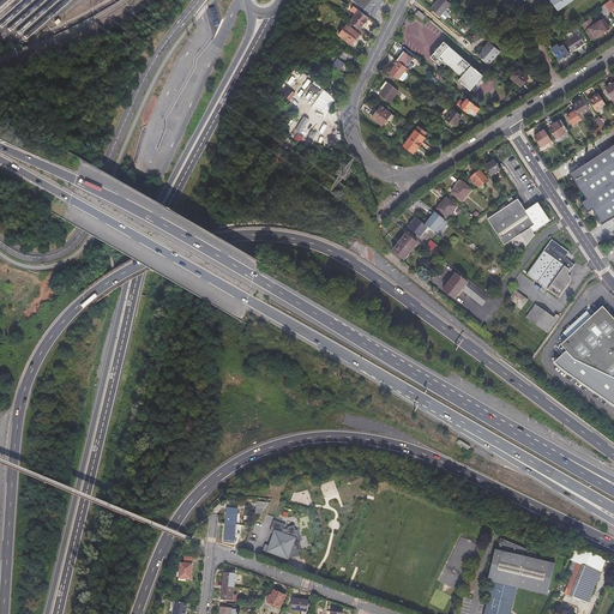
[(355,0),(369,13),(374,4),(371,1),(371,0),(355,0)]
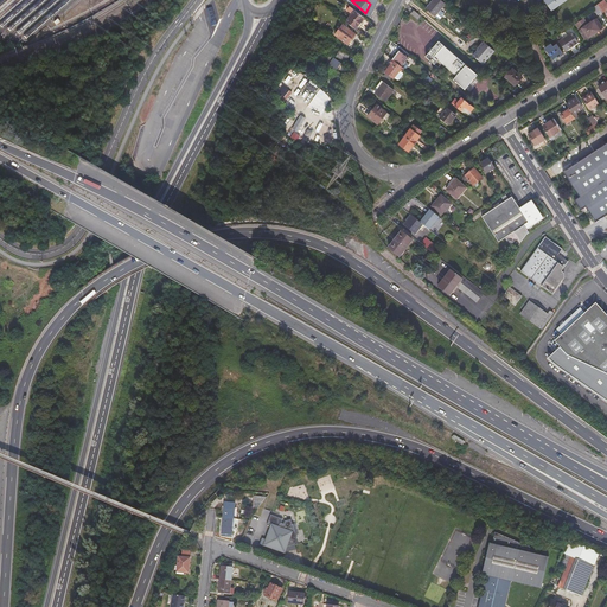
[(429,0),(425,7),(434,16),(443,4),(439,0),(429,0)]
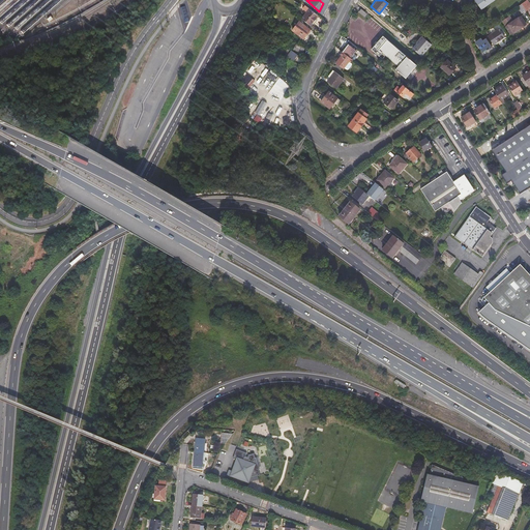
[(475,0),(474,1),(479,9),(493,0),(475,0)]
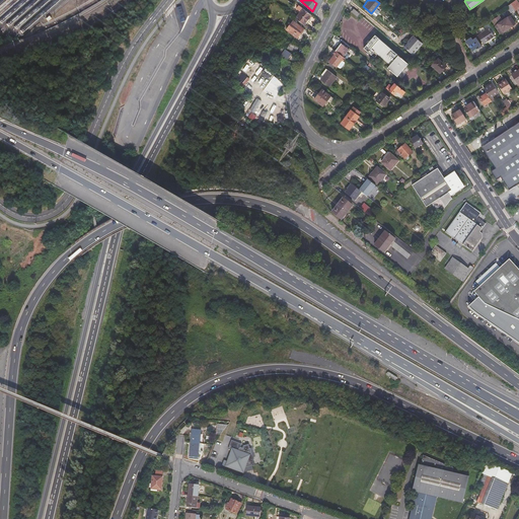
[(514,10),(516,14),(518,11),(516,7),(518,5),(518,3),(516,0),(514,0),(510,4),(514,10)]
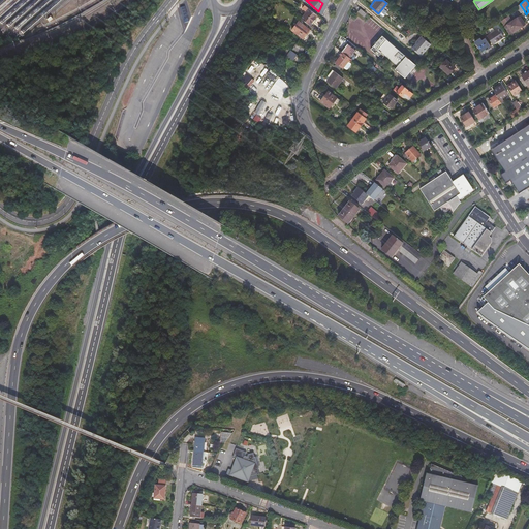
[(309,25),(317,14),(306,4),(303,7),(307,10),(301,19),(309,25)]
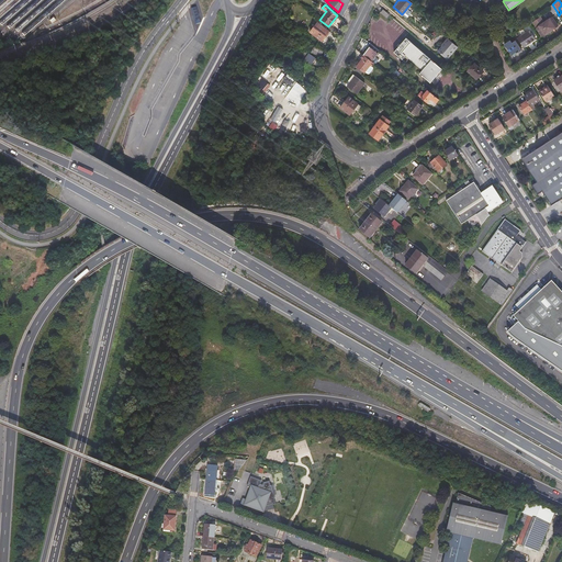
[(543,22),(539,17),(531,22),(541,36),(557,25),(551,18),(543,22)]
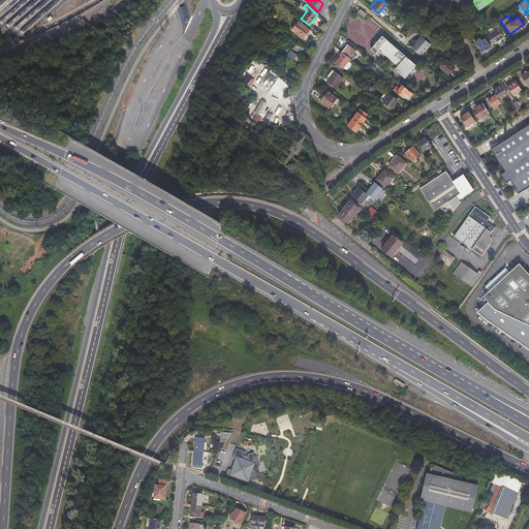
[(313,33),(301,23),(294,31),(307,41),(313,33)]
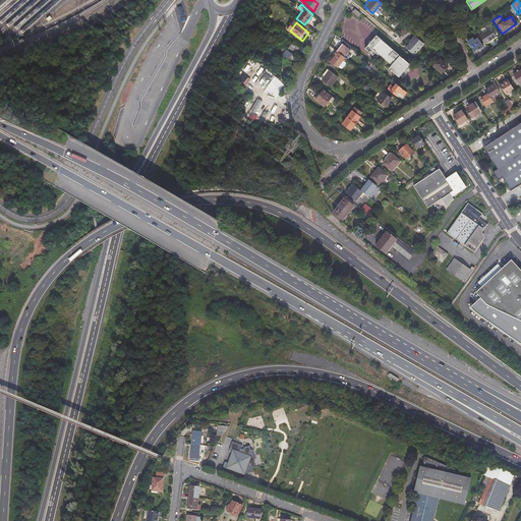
[(476,32),(484,44),(496,36),(490,29),(480,35),(477,31),(476,32)]
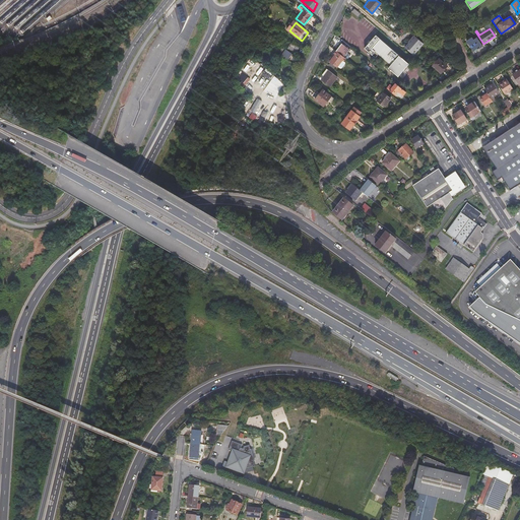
[(408,63),(374,35),(363,48),(374,57),(377,54),(390,65),(388,68),(397,76),(408,63)]
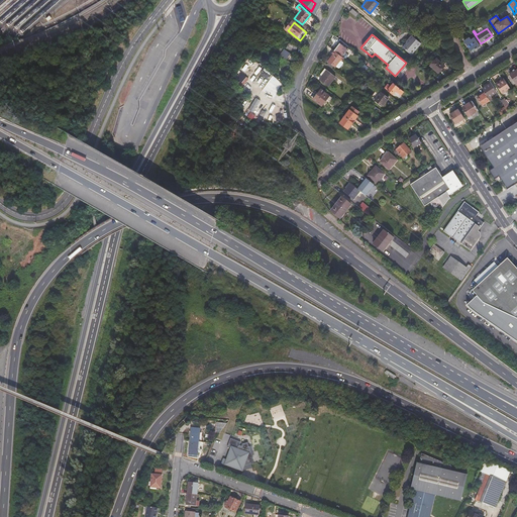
[(420,43),(410,35),(407,39),(408,40),(402,47),(410,55),(420,43)]
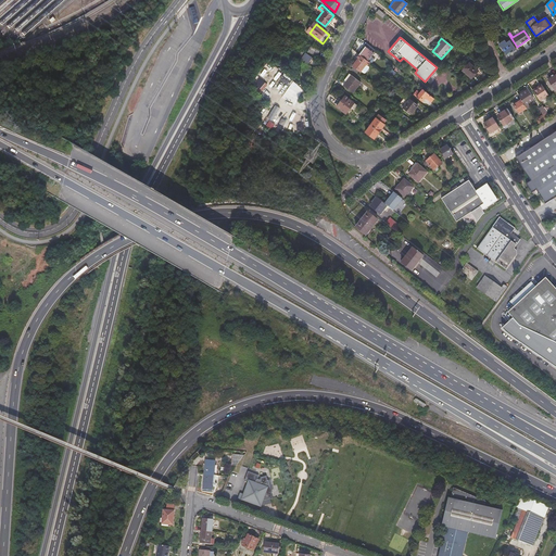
[(515,50),(508,40),(505,42),(504,39),(497,43),(501,47),(507,55),(515,50)]
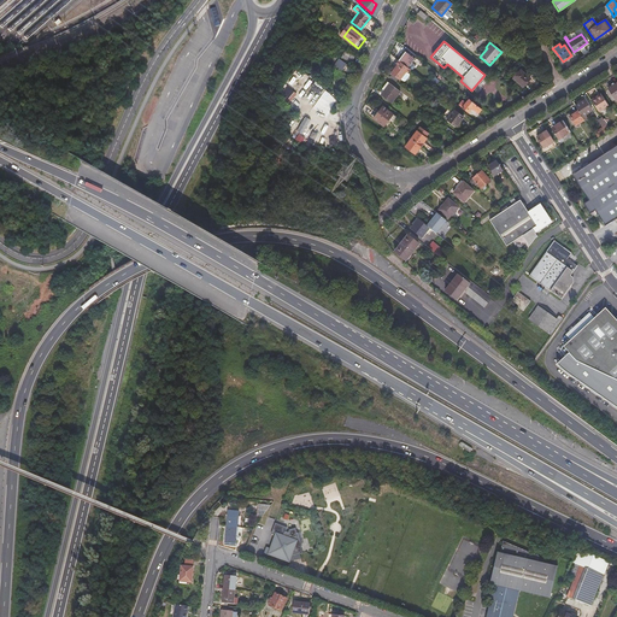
[(407,48),(399,59),(400,62),(407,68),(409,66),(412,63),(417,56),(407,48)]
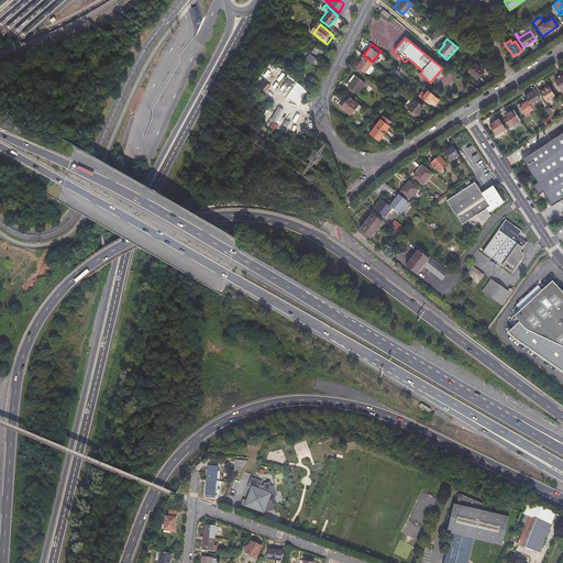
[(326,52),(317,48),(315,54),(323,58),(326,52)]
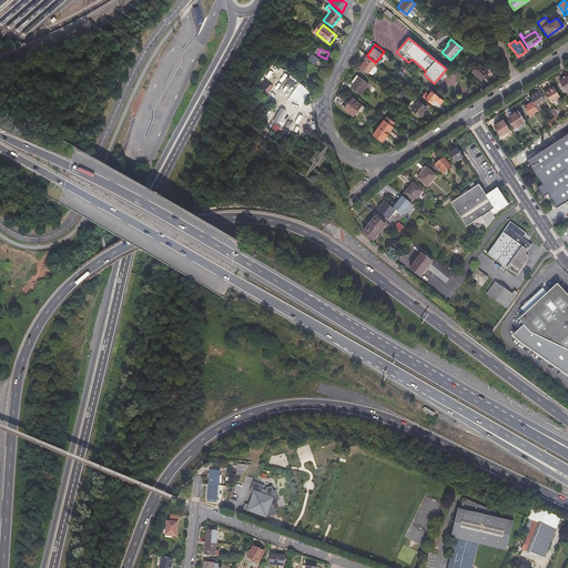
[(311,63),(317,68),(322,61),(315,57),(311,63)]
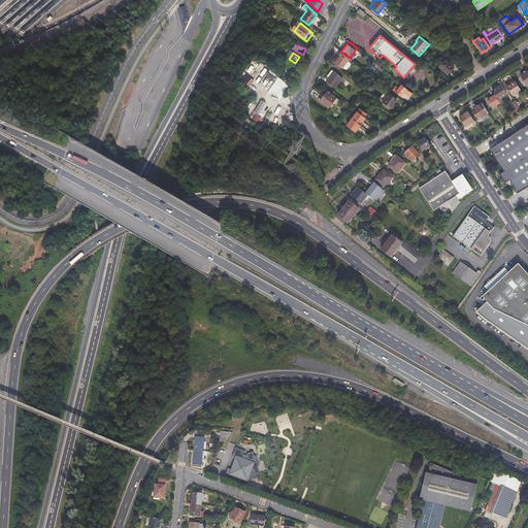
[(349,58),(342,53),(335,62),(342,68),(350,58),(349,58)]
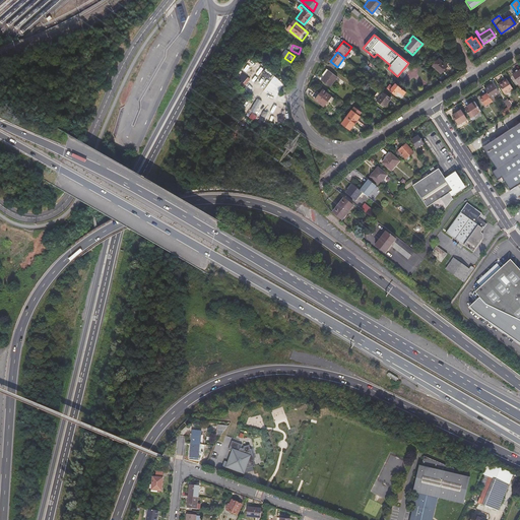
[(447,66),(439,59),(432,66),(441,73),(447,66)]
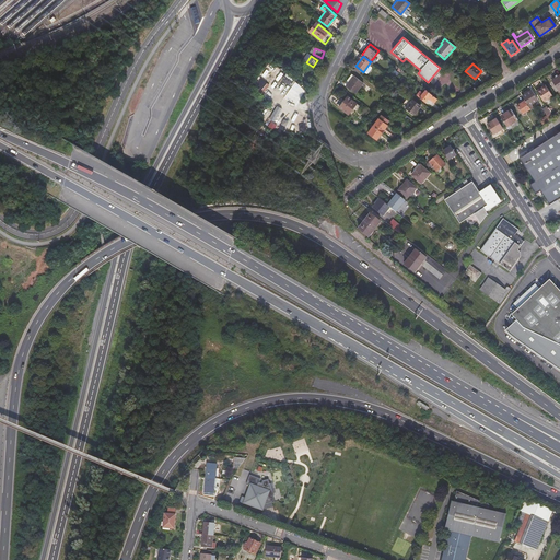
[(393,79),(394,80),(401,70),(399,68),(396,72),(397,72),(393,79)]
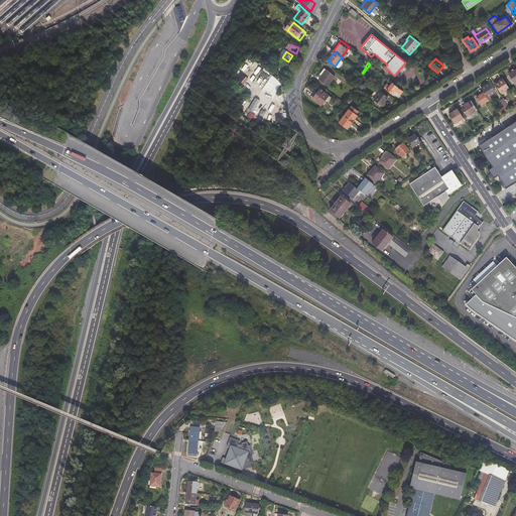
[(325,69),(319,75),(316,79),(326,86),(334,76),(325,69)]
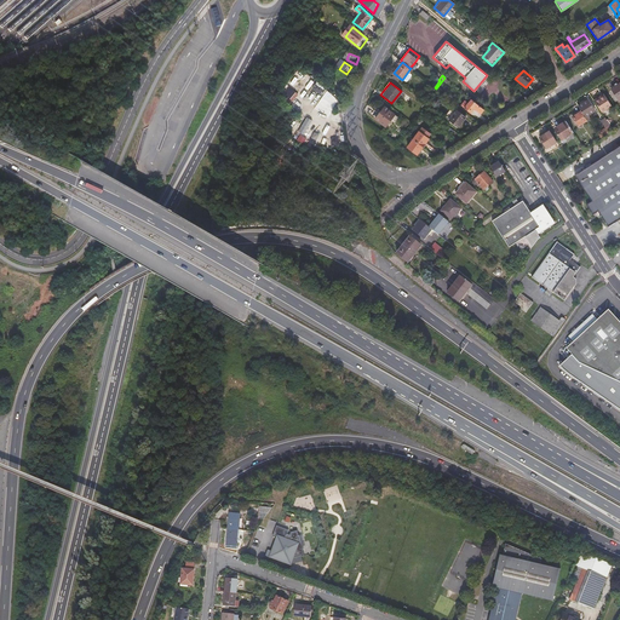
[(290,85),(285,91),(293,99),(299,93),(290,85)]
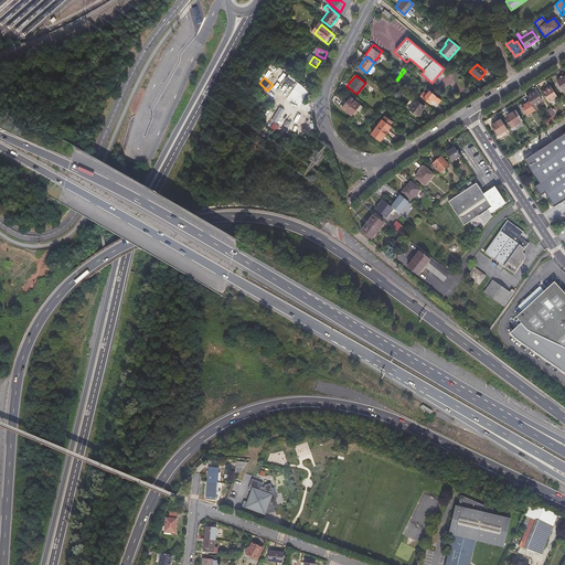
[(298,82),(294,87),(305,96),(309,91),(298,82)]
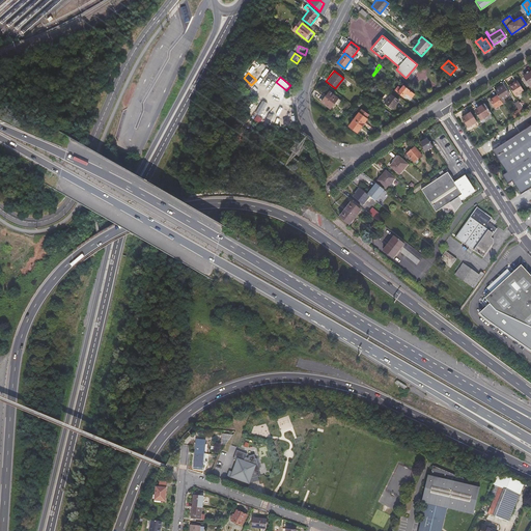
[(513,84),(508,87),(514,96),(524,91),(518,82),(513,84)]
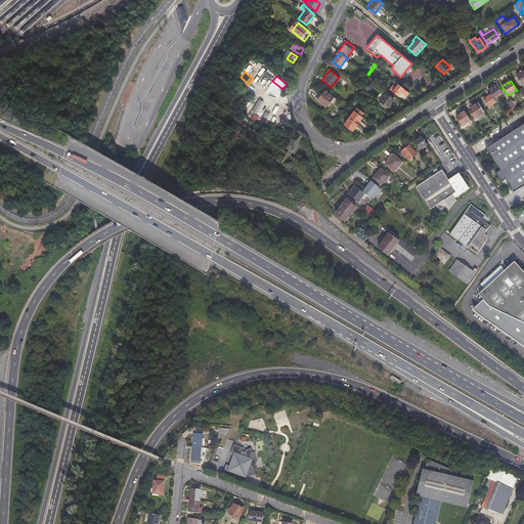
[(406,96),(409,92),(399,84),(396,87),(393,85),(391,88),(393,90),(393,91),(398,95),(401,92),(406,96)]
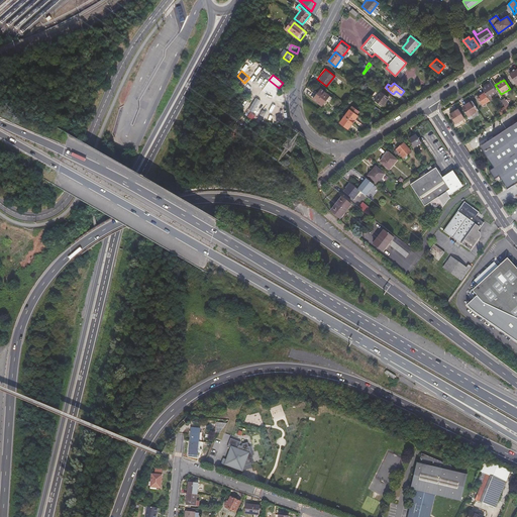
[(490,84),(482,89),(485,93),(490,101),(490,102),(493,100),(491,97),(493,96),(494,97),(495,97),(494,96),(495,95),(494,94),(496,93),(490,84)]
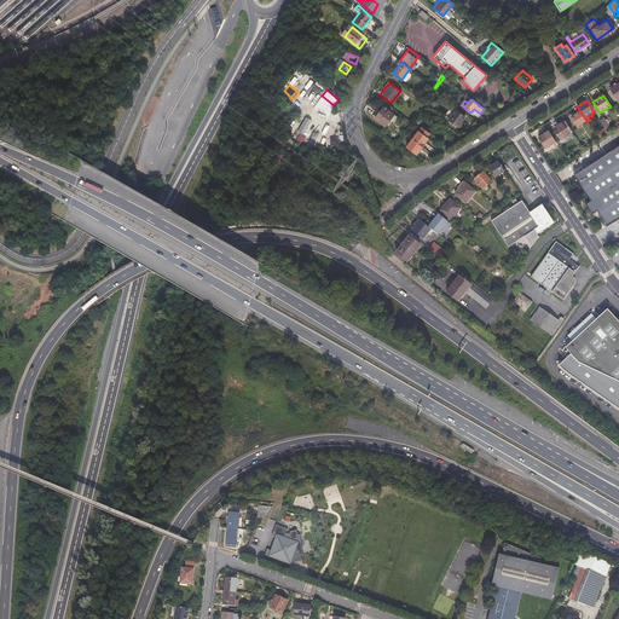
[(397,116),(382,105),(376,114),(374,111),(371,115),(374,117),(372,119),(383,126),(391,117),(393,120),(397,116)]
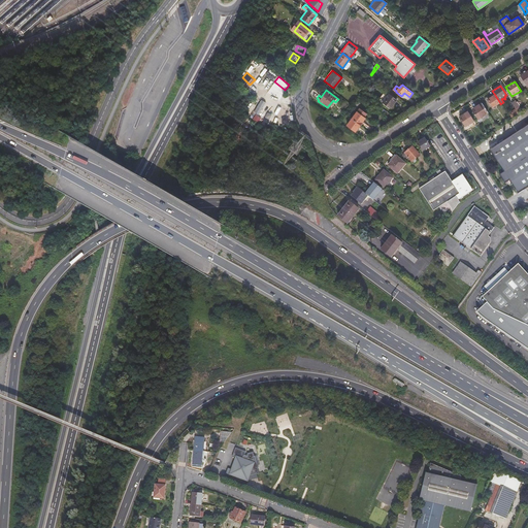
[(389,94),(382,102),(389,108),(396,100),(389,94)]
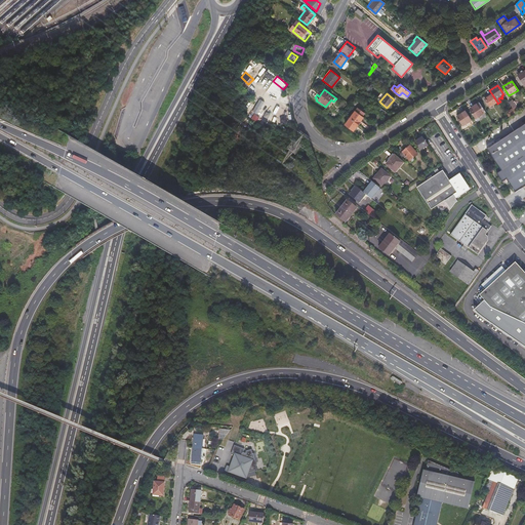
[(497,103),(492,94),(484,98),(490,108),(497,103)]
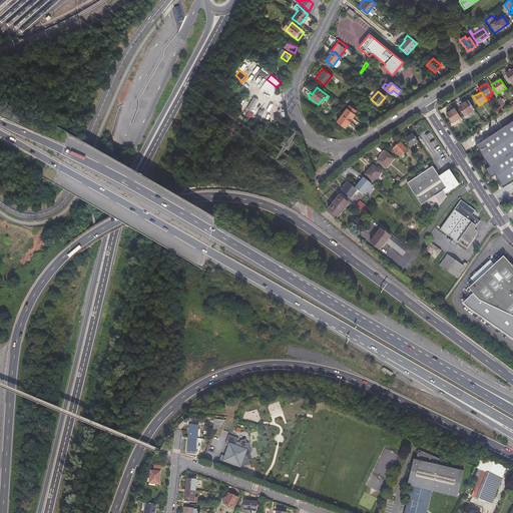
[(493,111),(495,115),(507,107),(505,105),(500,97),(497,99),(500,106),(493,111)]
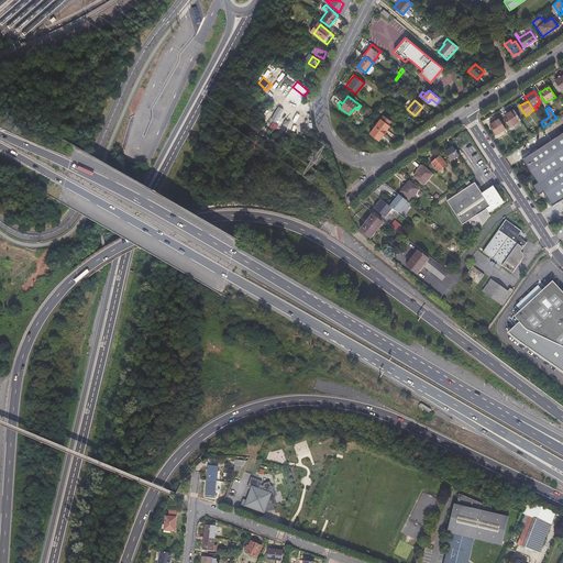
[(520,120),(514,110),(503,117),(509,127),(520,120)]
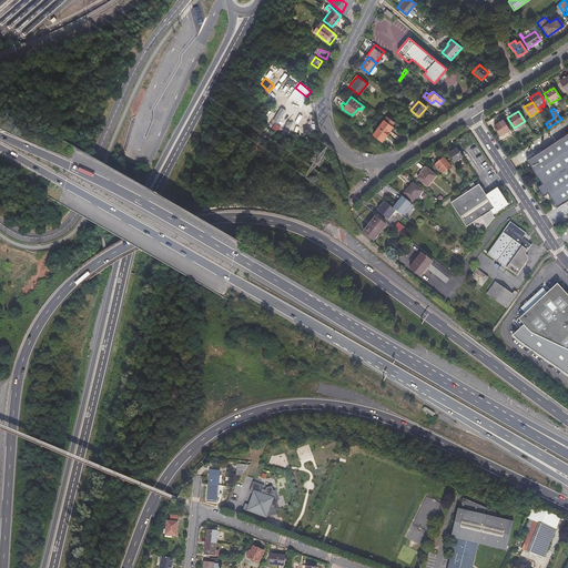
[(378,128),(386,134),(392,127),(391,127),(393,123),(385,119),(378,128)]
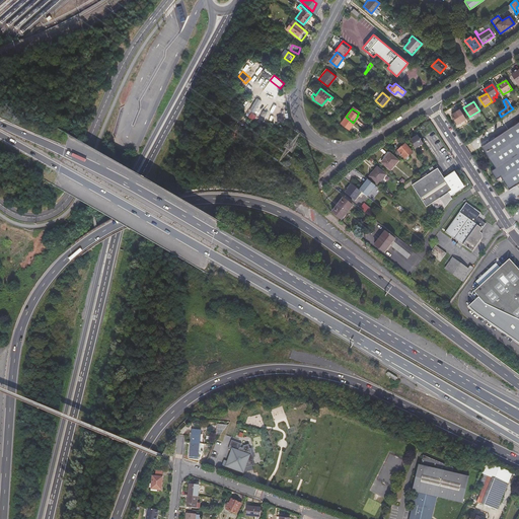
[(466,118),(460,108),(451,115),(457,124),(460,122),(466,118)]
